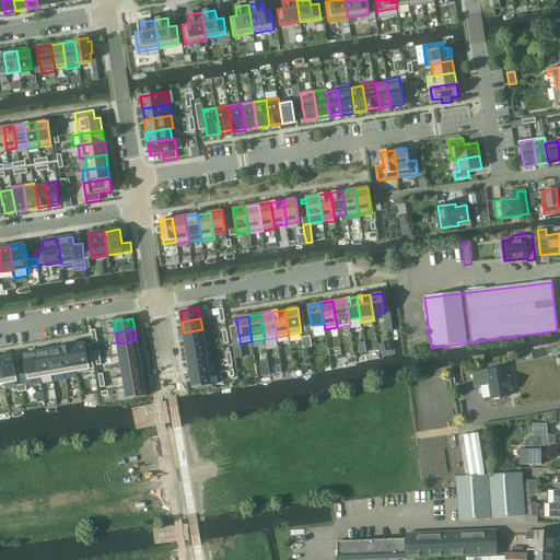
[(202,329),(184,333),(186,343),(203,340),(202,329)]
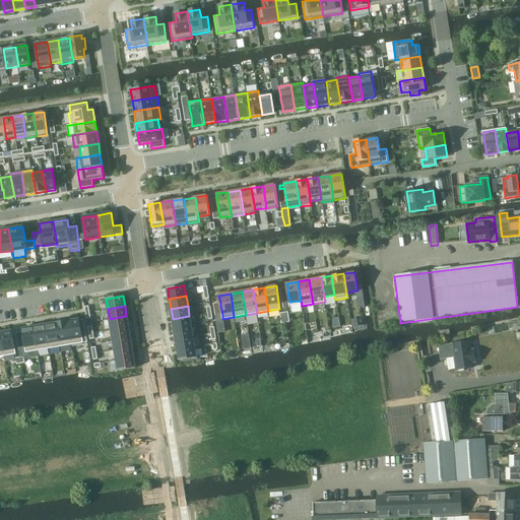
[(126,316),(110,319),(111,329),(128,326),(126,316)]
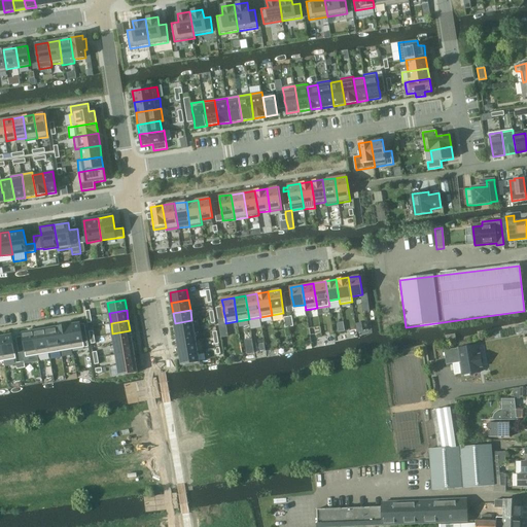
[(191,320),(175,323),(176,334),(194,330),(191,320)]
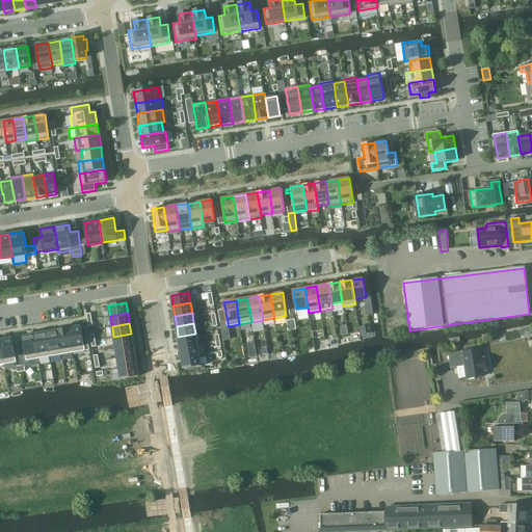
[(81,326),(69,328),(73,352),(89,350),(88,345),(84,346),(83,340),(82,334),(81,327),(81,326)]
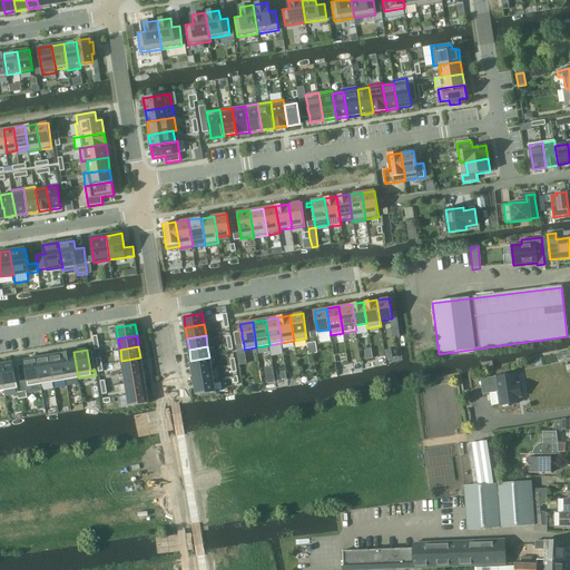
[(74,352),(61,354),(66,380),(78,377),(74,352)]
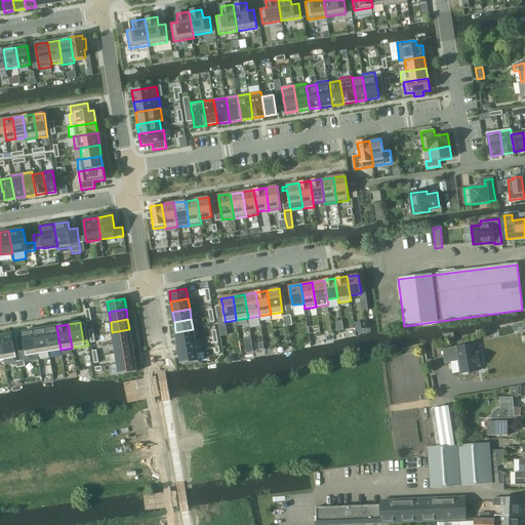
[(56,326),(45,327),(49,352),(61,350),(56,326)]
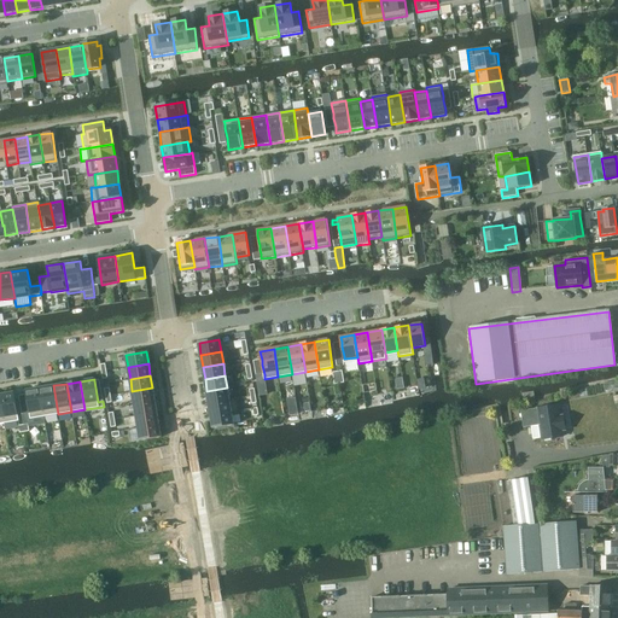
[(53,385),(39,388),(44,417),(58,414),(53,385)]
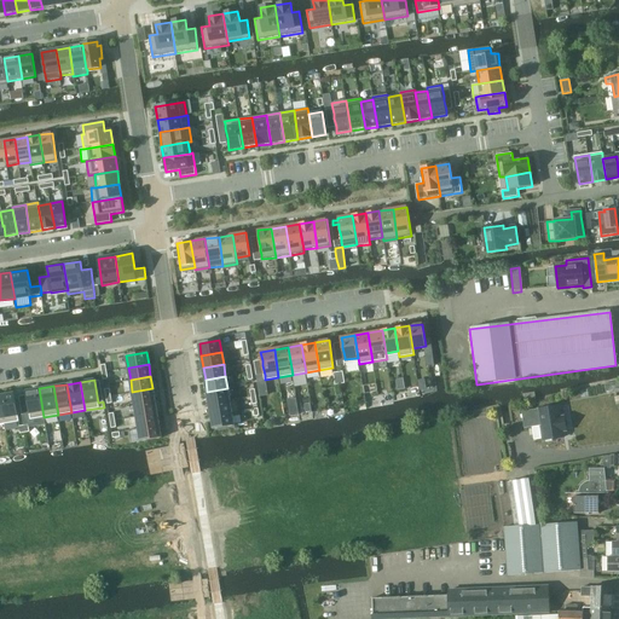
[(39,388),(25,391),(27,395),(27,400),(28,405),(29,410),(29,415),(30,420),(44,417),(39,388)]
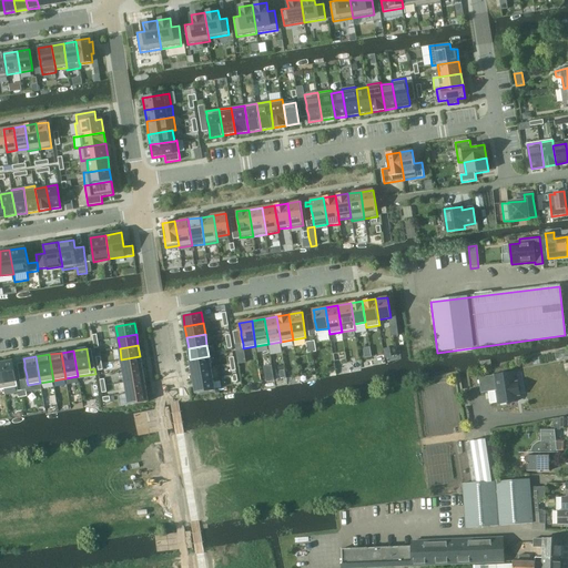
[(140,356),(121,359),(123,371),(142,368),(140,356)]
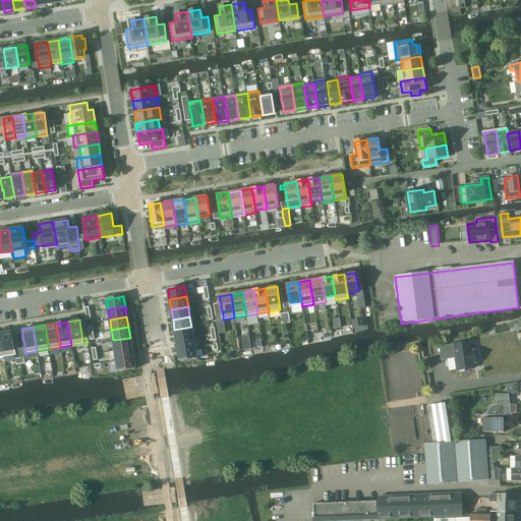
[(191,327),(174,330),(176,340),(193,337),(191,327)]
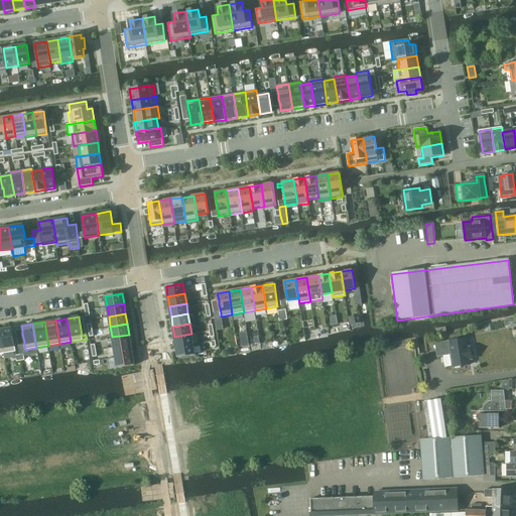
[(12,328),(0,330),(4,354),(16,352),(12,328)]
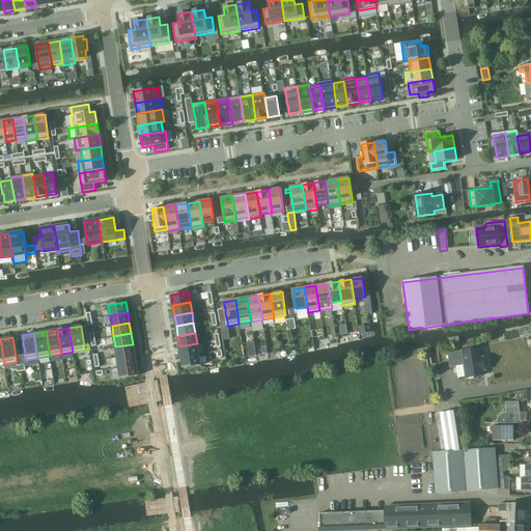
[(197,343),(179,346),(182,357),(199,354),(197,343)]
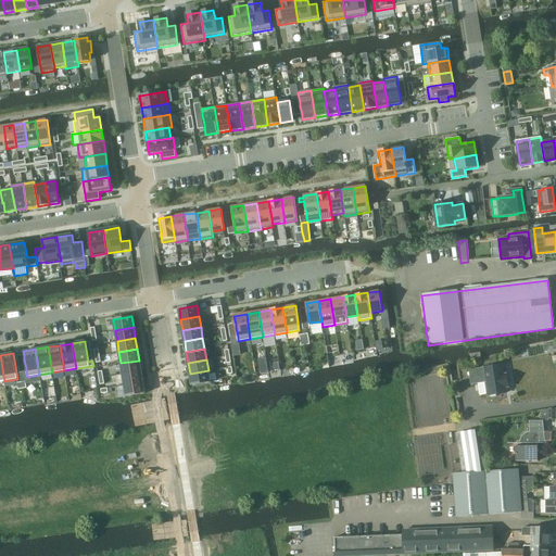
[(139,361),(121,363),(123,374),(140,371),(139,361)]
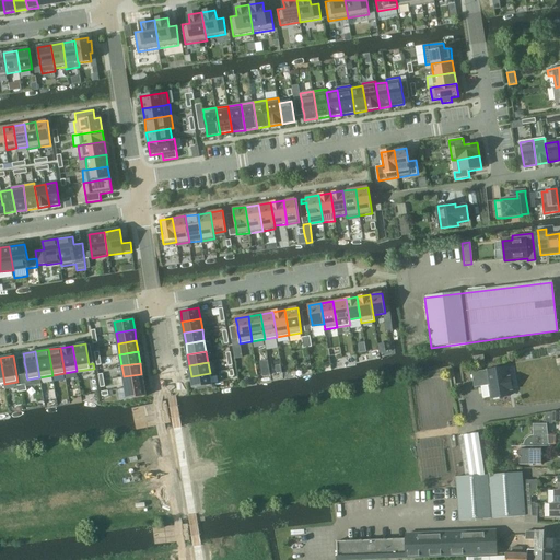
[(505,368),(471,372),(475,387),(489,385),(491,398),(510,396),(510,391),(513,389),(512,387),(514,385),(513,381),(511,380),(511,377),(508,377),(505,368)]
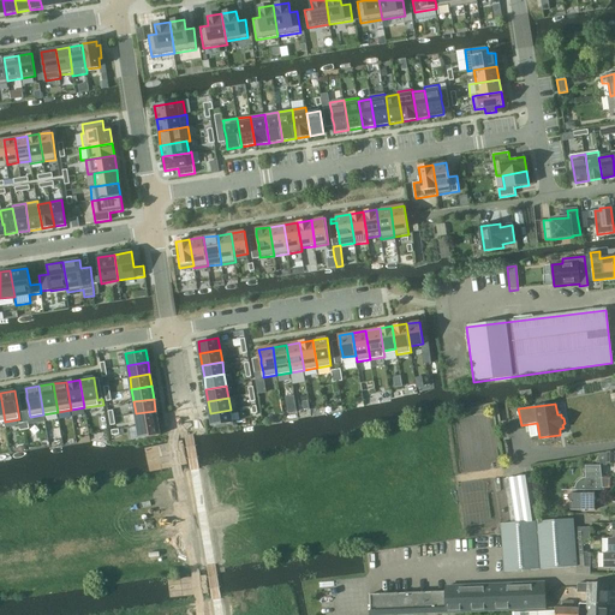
[(231,410),(210,413),(213,425),(232,422),(231,410)]
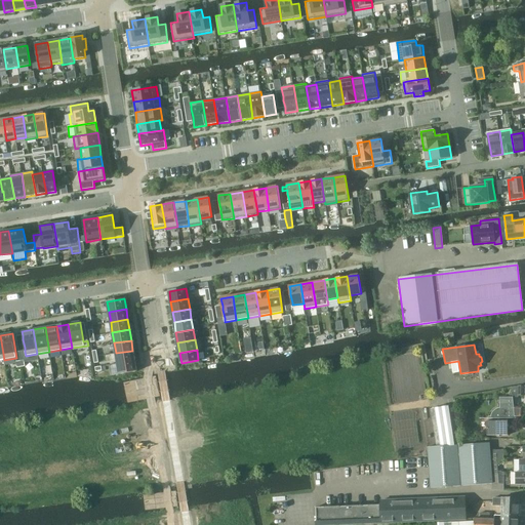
[(132,351),(116,353),(118,363),(134,361),(132,351)]
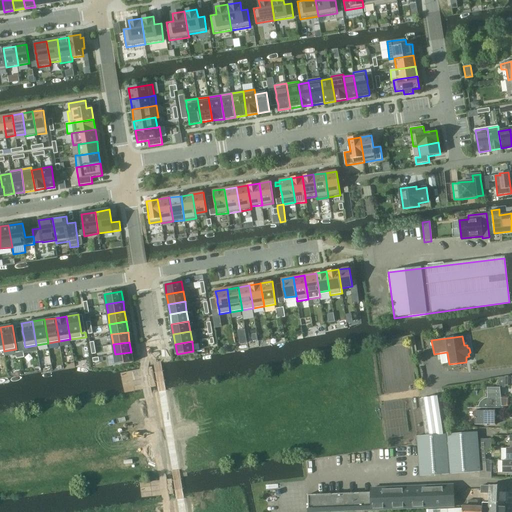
[(131,352),(115,354),(116,364),(133,362),(131,352)]
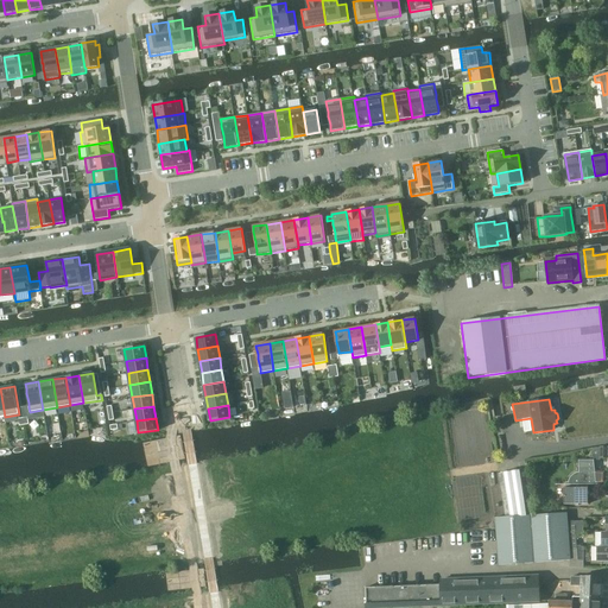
[(588,485),(597,485),(597,483),(596,482),(595,472),(594,460),(593,460),(580,461),(580,473),(577,474),(575,474),(574,475),(572,476),(570,479),(570,480),(569,482),(569,485),(565,485),(565,488),(563,488),(563,505),(572,505),(578,506),(578,505),(588,505),(588,485)]
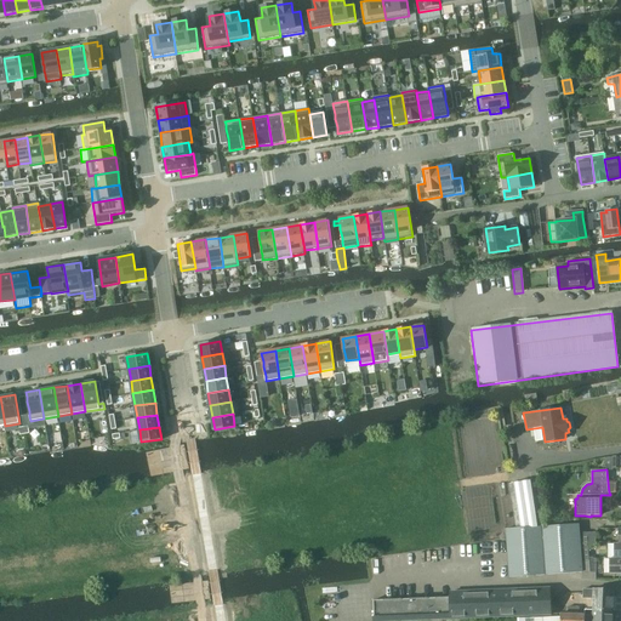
[(530,480),(511,484),(517,528),(545,527),(540,489),(531,490),(530,480)]
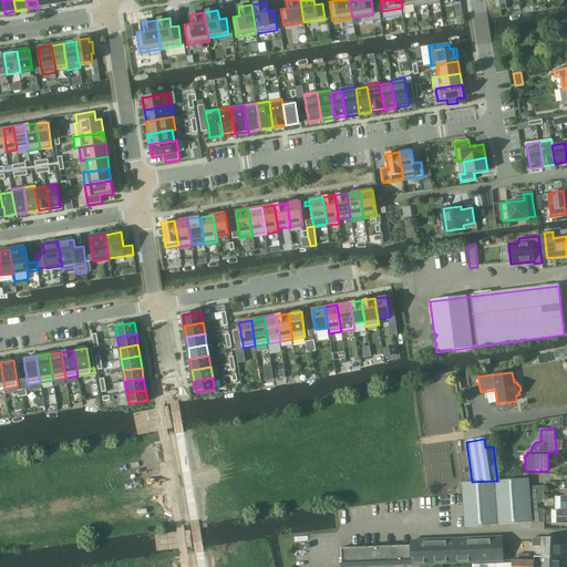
[(528,487),(528,477),(497,481),(472,482),(462,483),(465,527),(532,523),(531,514),(531,509),(528,491),(528,487)]
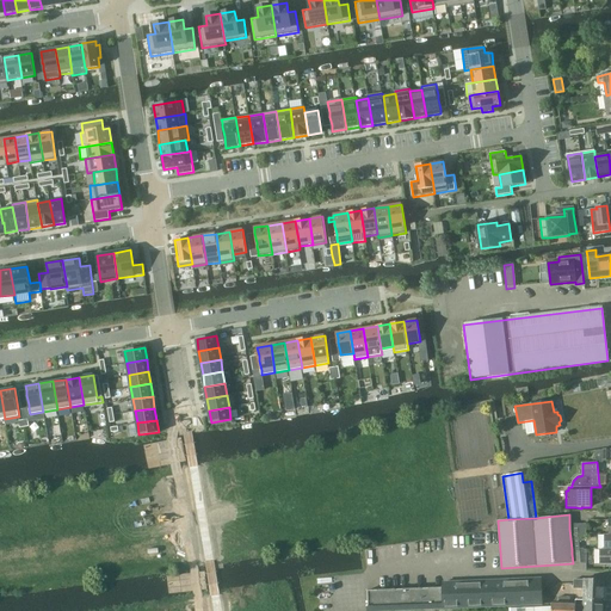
[(578,550),(580,550),(579,537),(578,528),(569,529),(572,549),(572,554),(579,554),(578,550)]
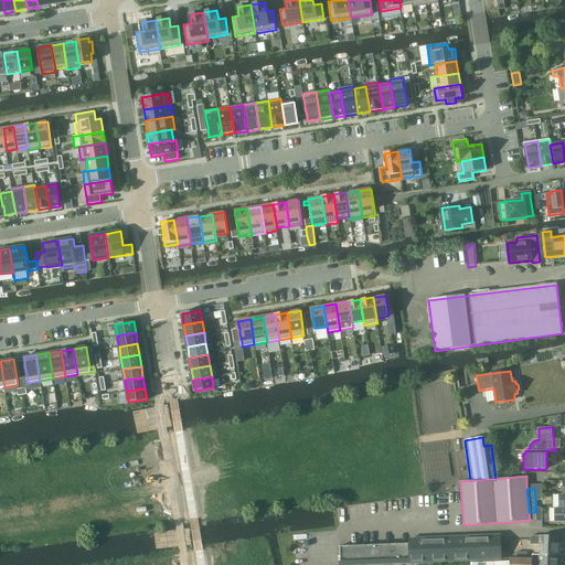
[(560,496),(553,496),(553,509),(554,509),(560,509),(564,508),(564,494),(563,494),(558,494),(560,496)]
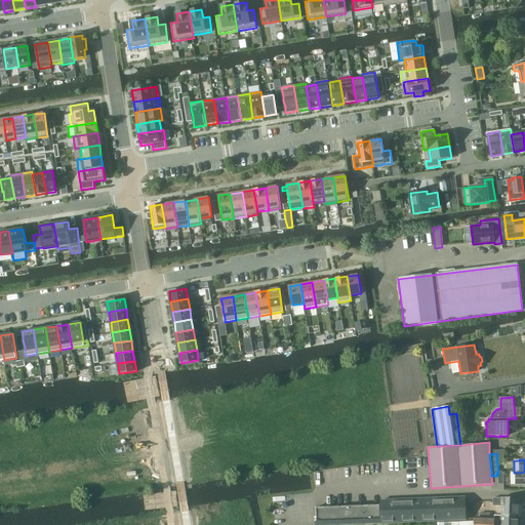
[(524,485),(524,472),(520,473),(515,473),(515,486),(524,485)]
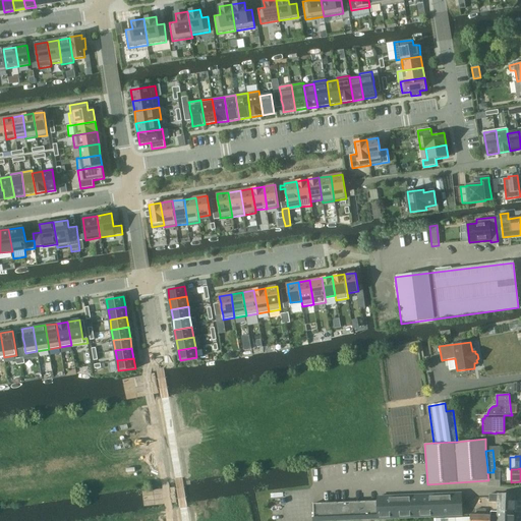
[(495,469),(493,469),(494,472),(487,472),(488,480),(488,486),(501,485),(501,479),(496,479),(495,469)]
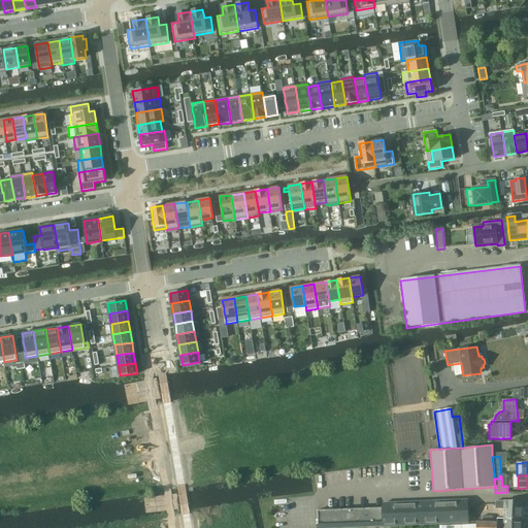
[(360,527),(405,526),(468,523),(468,502),(468,499),(383,502),(382,507),(317,509),(317,527),(360,527)]
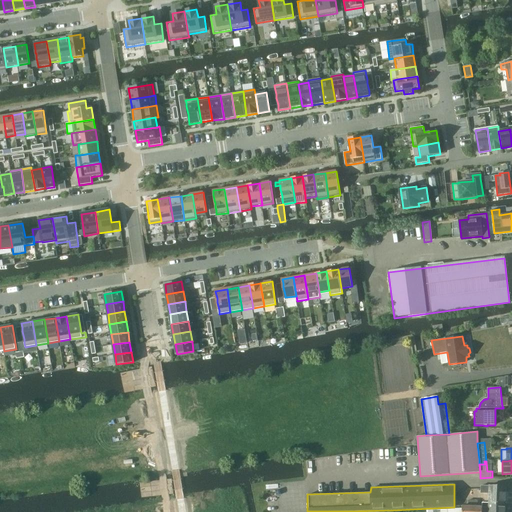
[(480,493),(489,494),(489,504),(504,504),(505,487),(489,486),(481,485),(480,493)]
